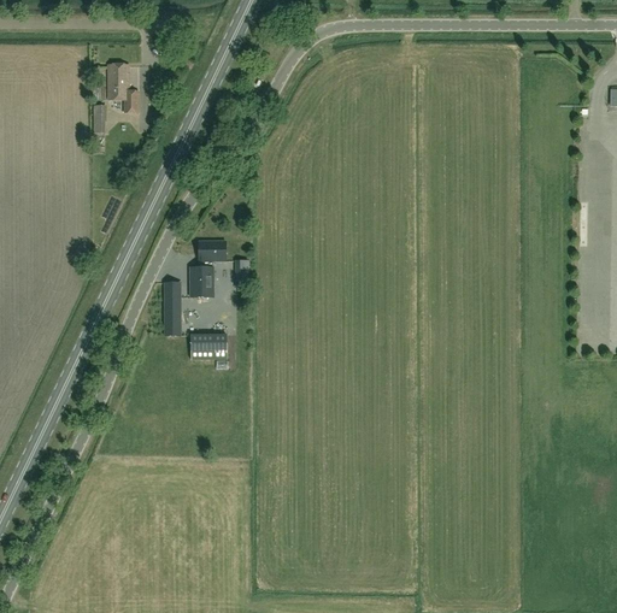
[(129,84),(129,63),(109,63),(109,98),(124,98),(124,111),(139,111),(139,89),(129,89),(129,84)]
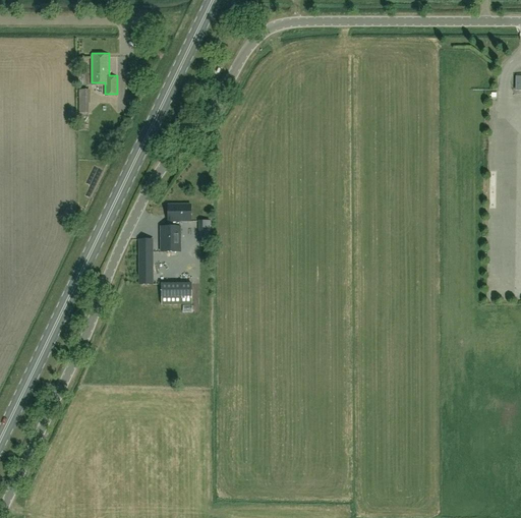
[(168,203),(168,219),(169,219),(169,225),(180,225),(180,219),(190,219),(190,203),(168,203)]
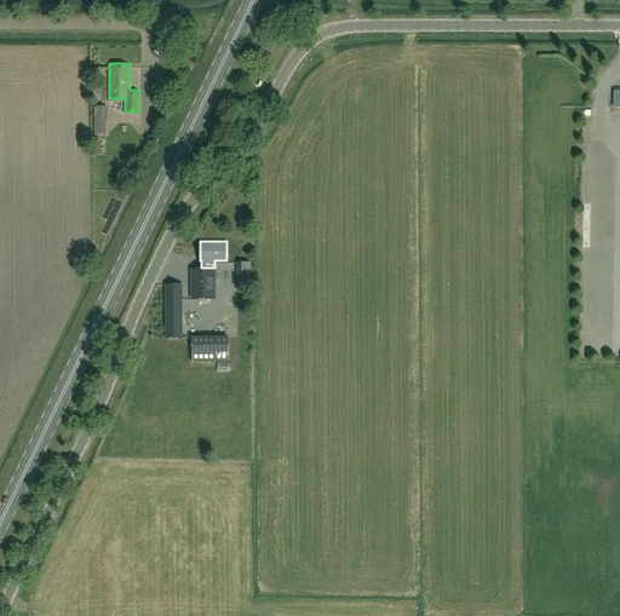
[(251,268),(251,260),(237,260),(237,268),(237,287),(251,287),(251,268)]
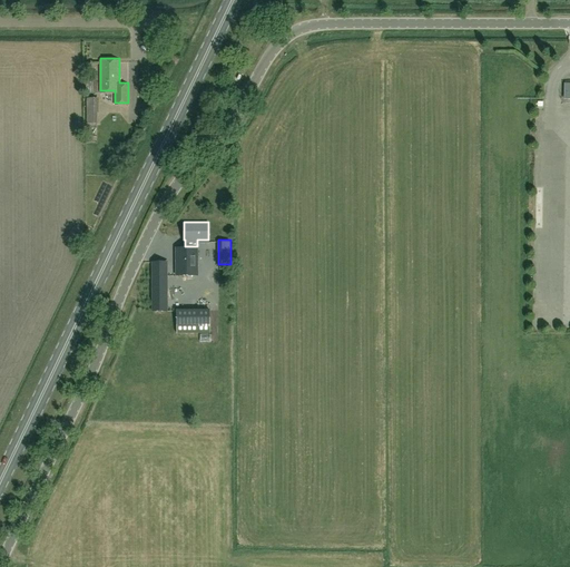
[(197,246),(185,246),(177,246),(177,258),(176,258),(176,273),(197,273),(197,246)]
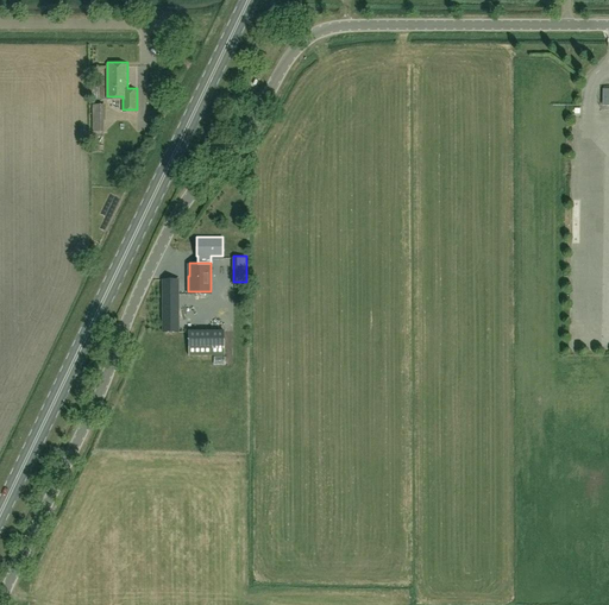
[(162,291),(163,329),(177,329),(177,291),(162,291)]
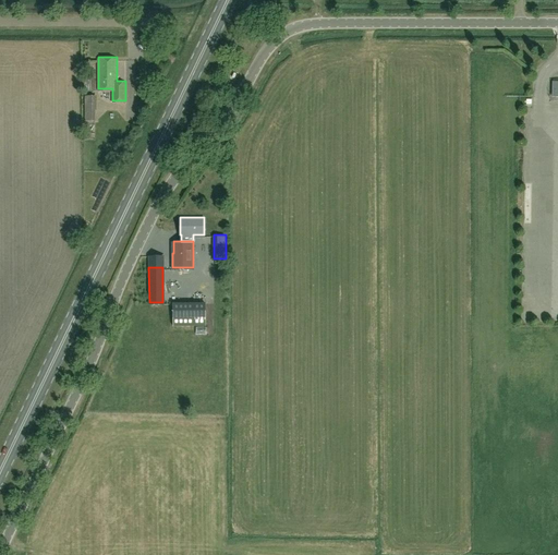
[(205,324),(205,302),(172,302),(172,324),(205,324)]
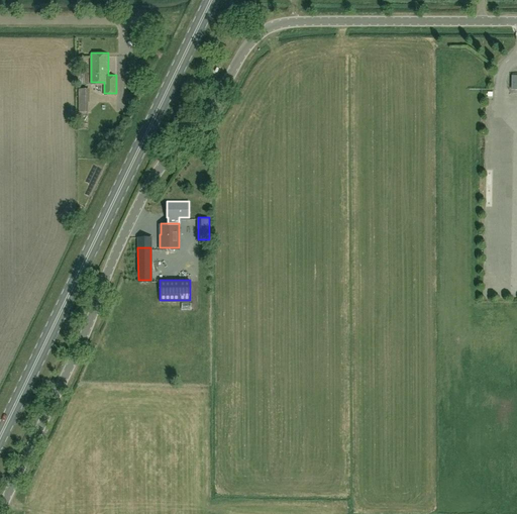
All buildings are outlined.
